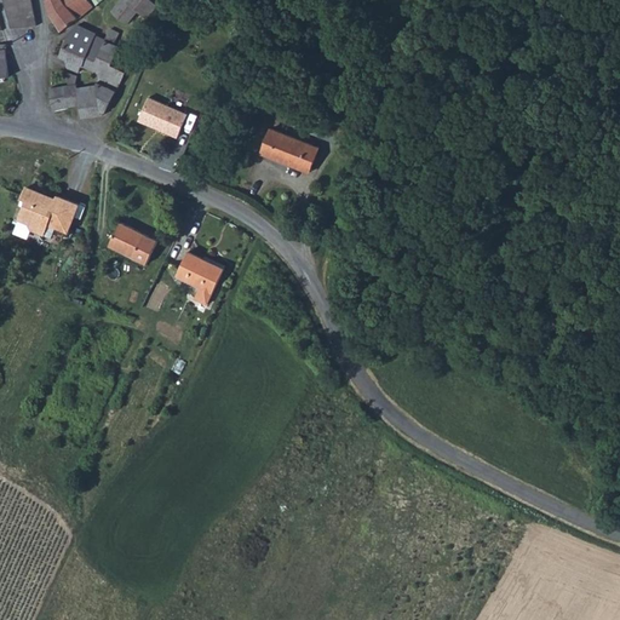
[(32,0),(4,0),(12,27),(38,24),(32,0)]
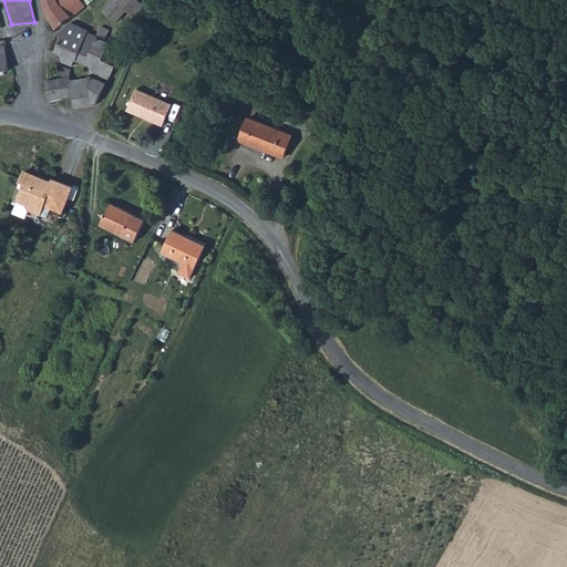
[(61,0),(43,0),(48,13),(57,27),(72,14),(69,10),(62,1),(61,0)]
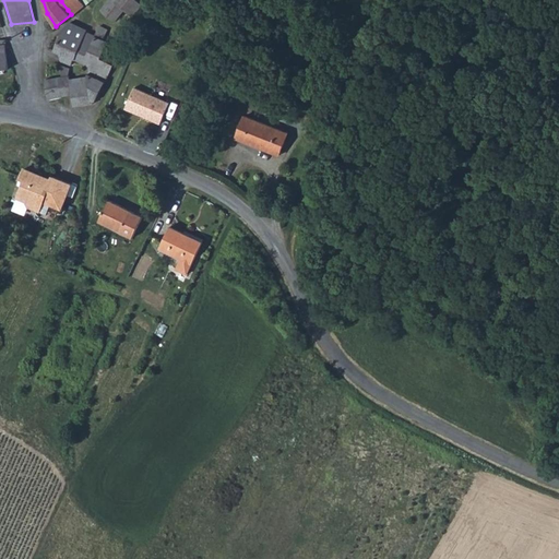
[(71,14),(85,3),(81,0),(60,0),(61,1),(68,10),(71,14)]
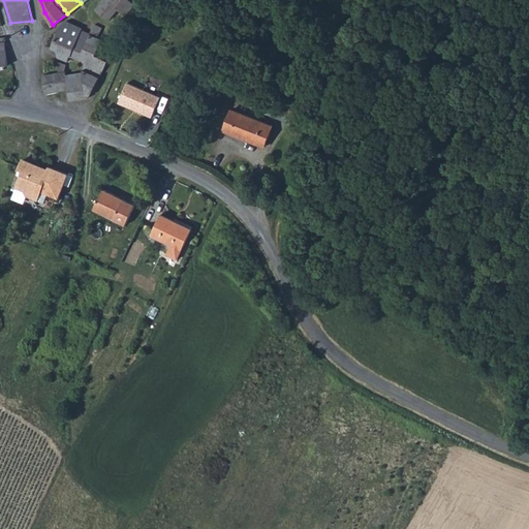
[(110,20),(119,8),(109,0),(102,0),(96,8),(110,20)]
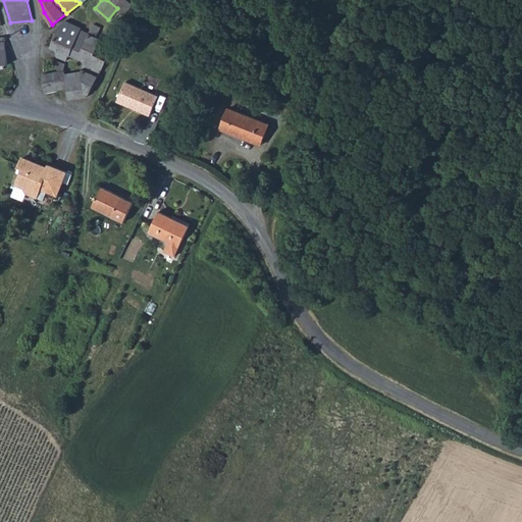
[(135,3),(134,2),(131,0),(107,0),(117,8),(125,15),(135,3)]
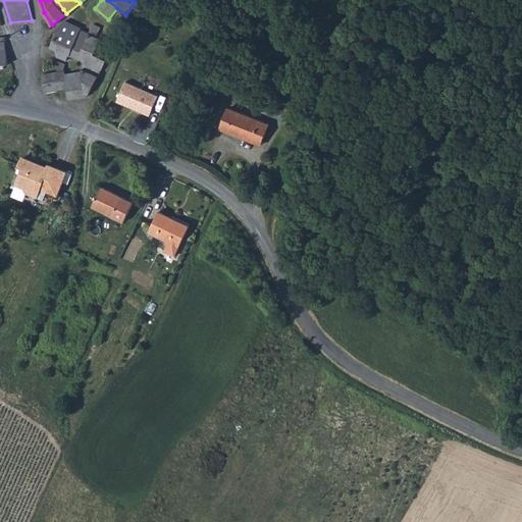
[(69,54),(70,54),(79,32),(81,27),(65,19),(60,24),(51,45),(62,50),(59,56),(66,59),(69,54)]
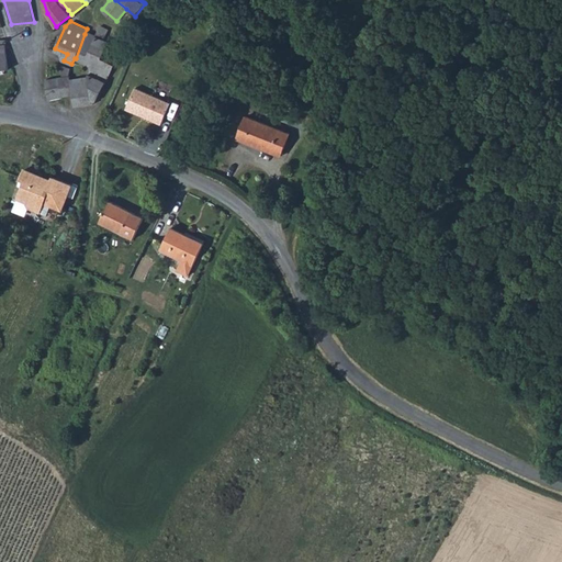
[(100,24),(96,35),(104,38),(109,29),(100,24)]
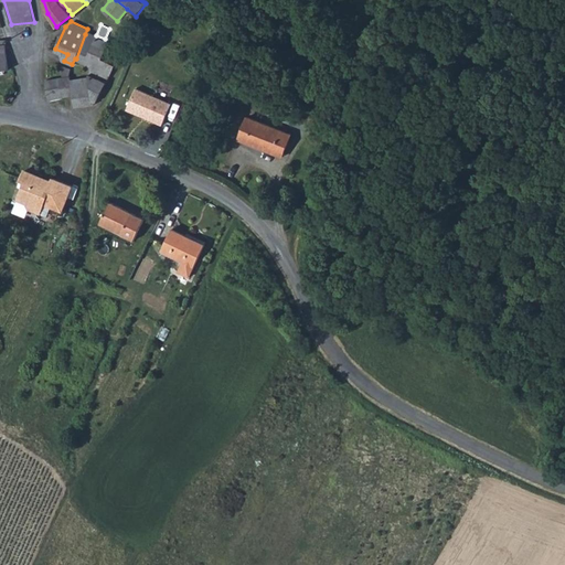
[(95,38),(85,34),(76,59),(85,63),(95,38)]
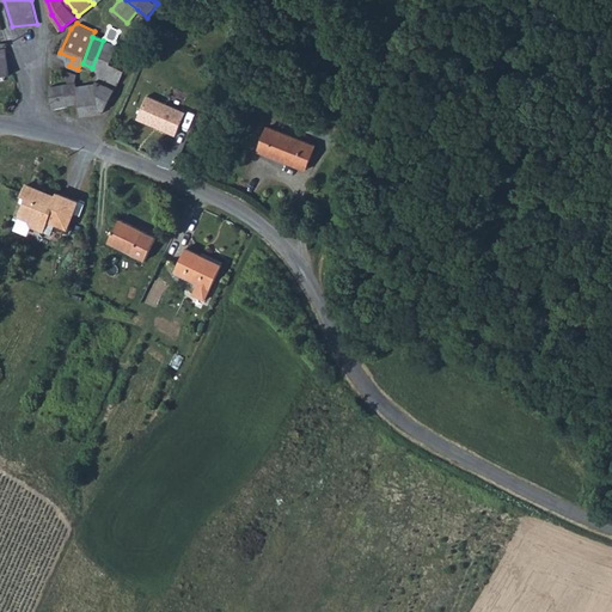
[(92,68),(98,71),(104,73),(109,63),(117,44),(114,42),(104,38),(103,41),(92,68)]
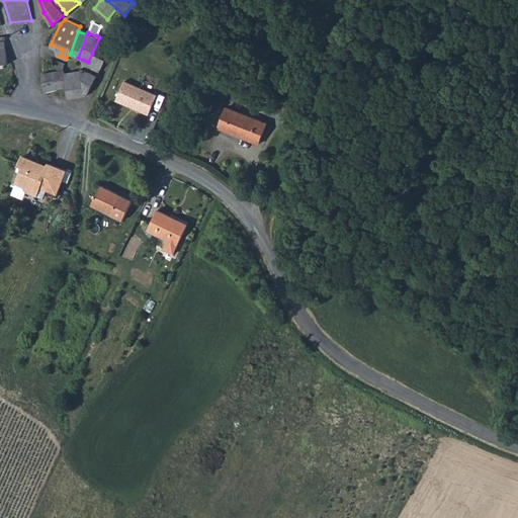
[(6,39),(0,40),(0,64),(9,63),(6,39)]
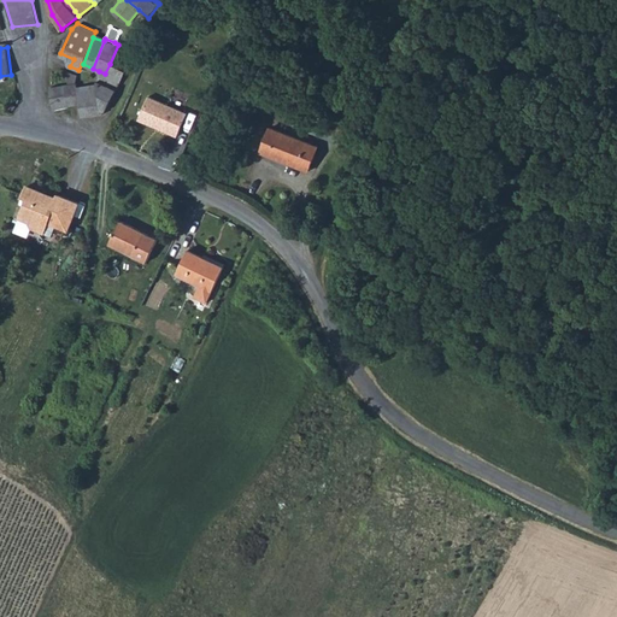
[(116,88),(124,71),(110,64),(105,74),(99,71),(99,80),(116,88)]
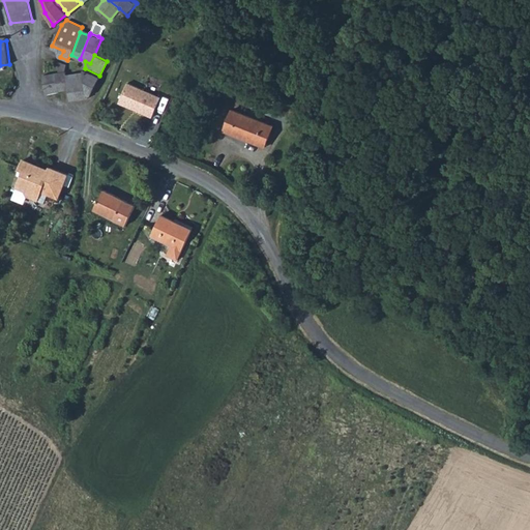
[(67,74),(65,75),(67,89),(68,99),(88,97),(87,93),(90,95),(99,76),(85,68),(83,68),(83,71),(67,74)]
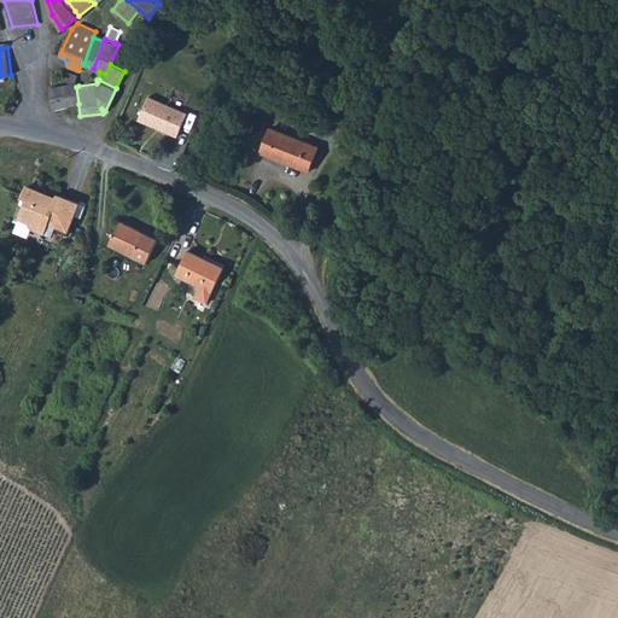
[(68,106),(79,104),(76,87),(75,82),(69,83),(63,83),(68,106)]
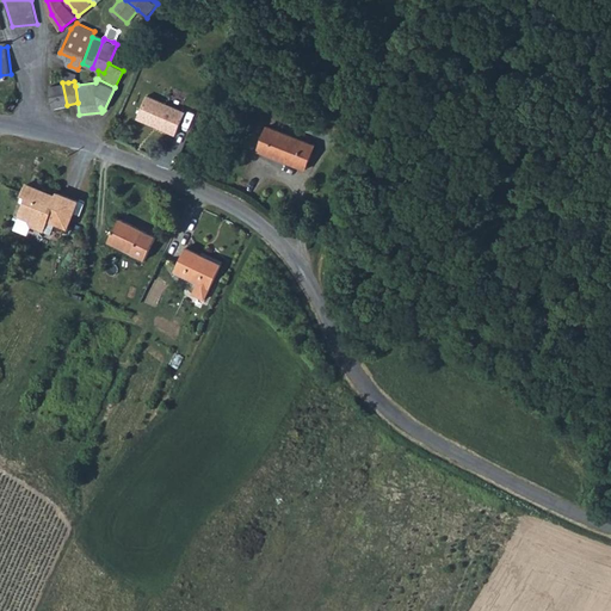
[(48,85),(51,106),(67,105),(62,82),(48,85)]
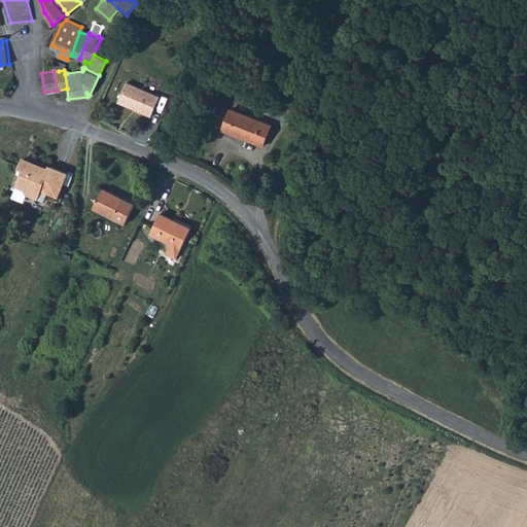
[(151,116),(160,96),(127,81),(118,102),(151,116)]
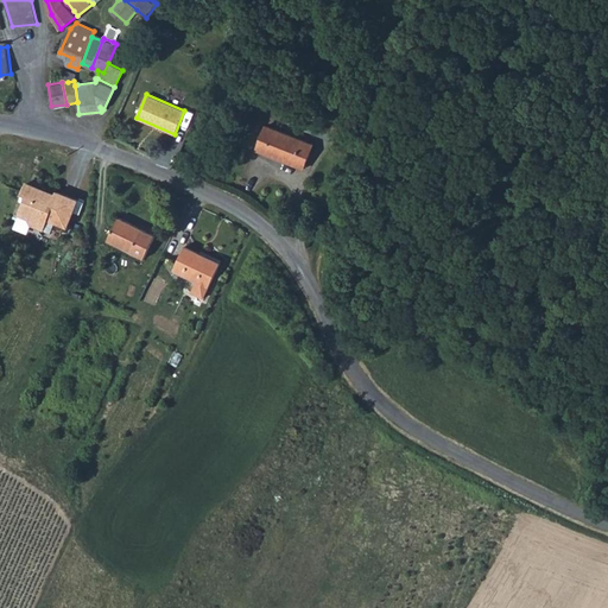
[(347,120),(333,114),(325,132),(339,138),(347,120)]
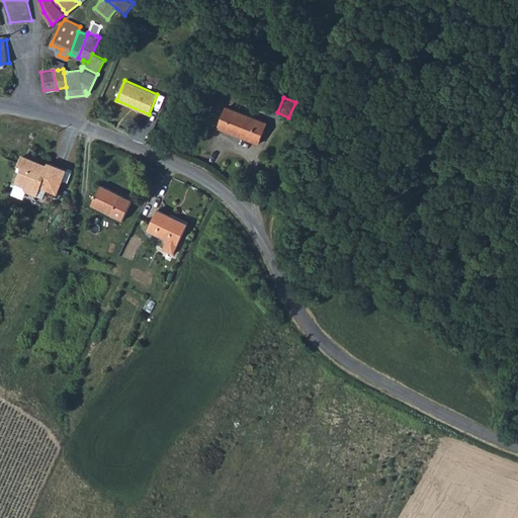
[(230,107),(221,127),(260,145),(268,124),(230,107)]
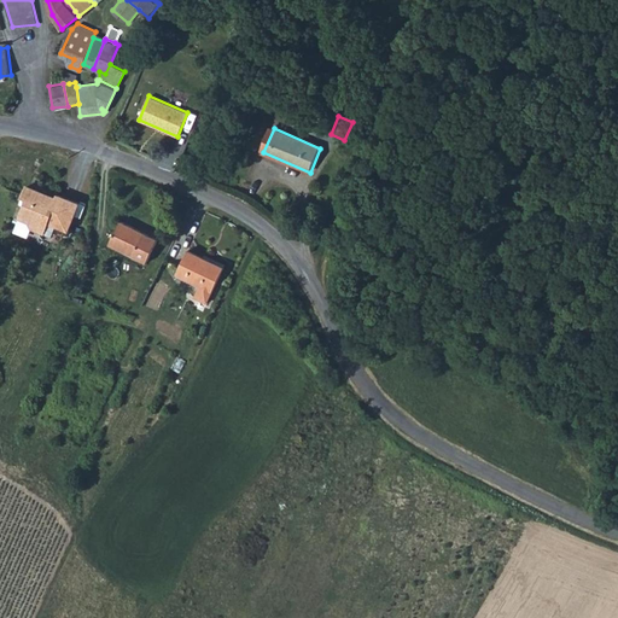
[(56,198),(28,186),(23,198),(27,199),(19,217),(46,228),(50,221),(66,228),(77,203),(57,194),(56,198)]
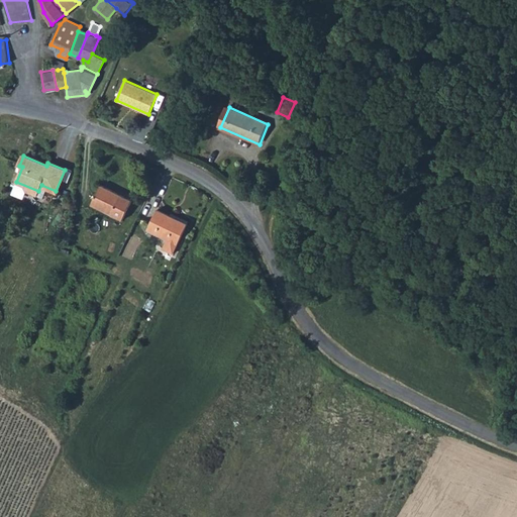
[(101,184),(91,204),(122,219),(131,199),(101,184)]
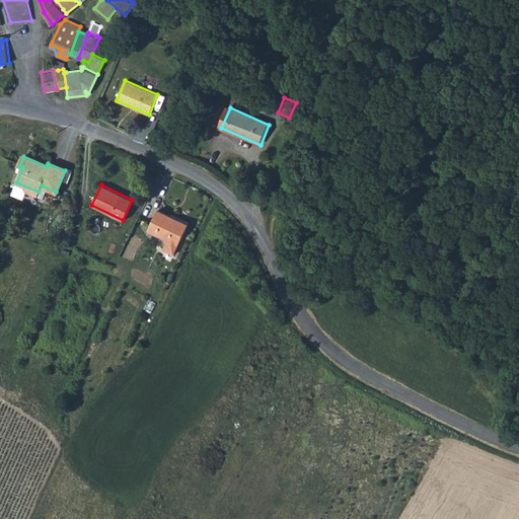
[(188,224),(158,210),(149,230),(178,244),(188,224)]
